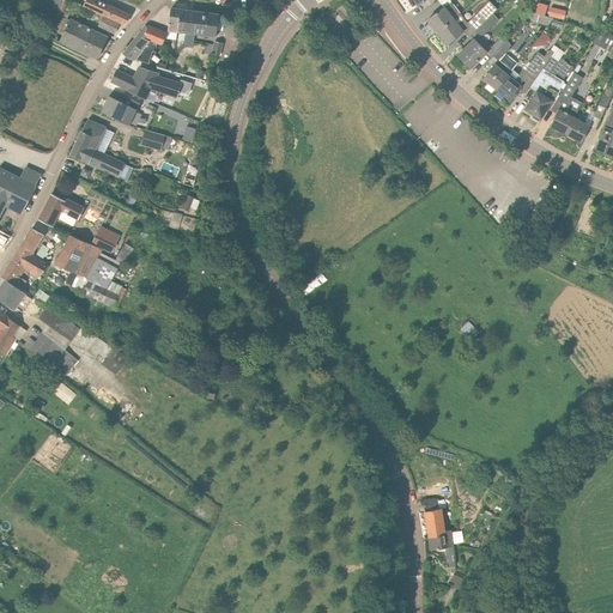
[(55,0),(53,8),(55,10),(64,12),(67,0),(55,0)]
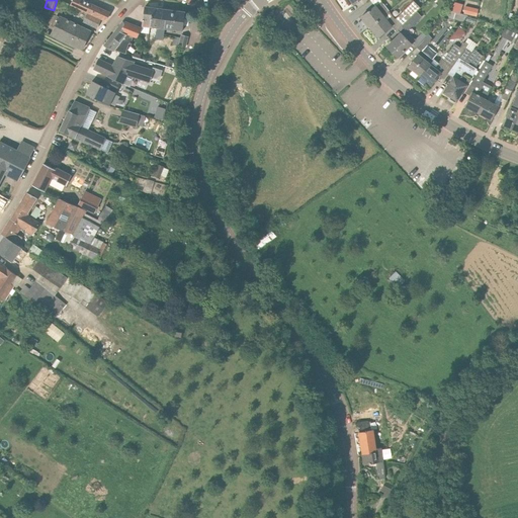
[(87,14),(100,20),(101,19),(105,21),(109,13),(80,0),(73,0),(71,6),(87,13),(87,14)]
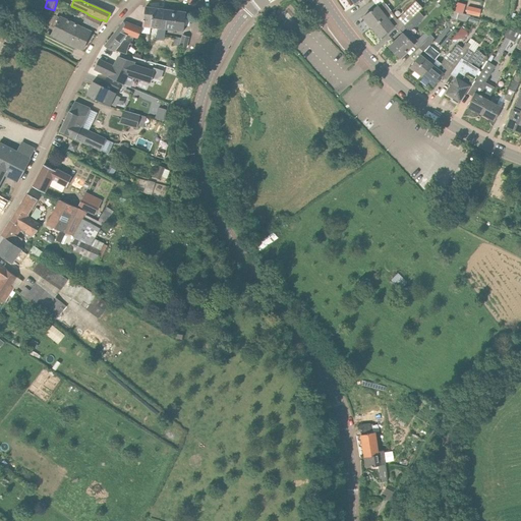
[(371,27),(391,12),(383,0),(382,0),(370,0),(375,6),(363,16),(367,21),(366,22),(370,26),(371,27)]
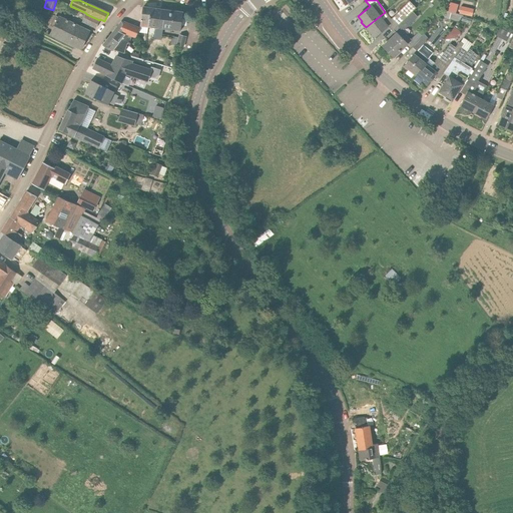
[(457,10),(458,2),(451,2),(450,10),(457,10)]
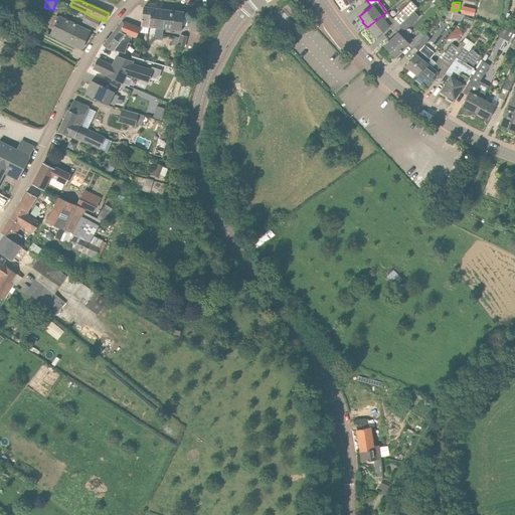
[(463,6),(461,14),(472,16),(474,9),(463,6)]
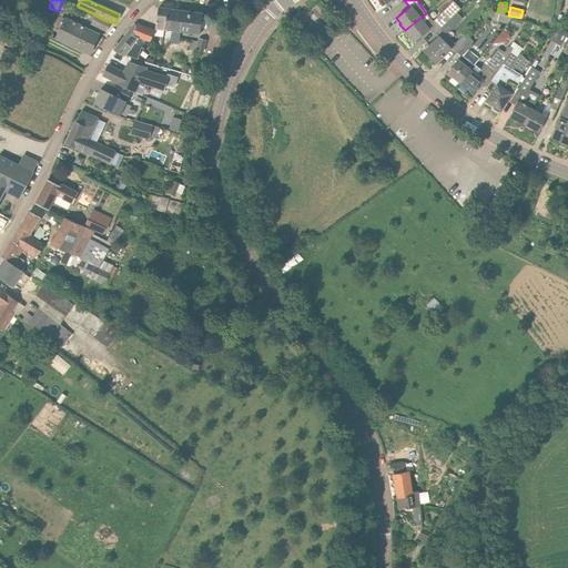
[(166,13),(164,29),(162,41),(170,42),(170,37),(178,38),(179,38),(180,31),(176,31),(179,11),(158,8),(158,12),(166,13)]
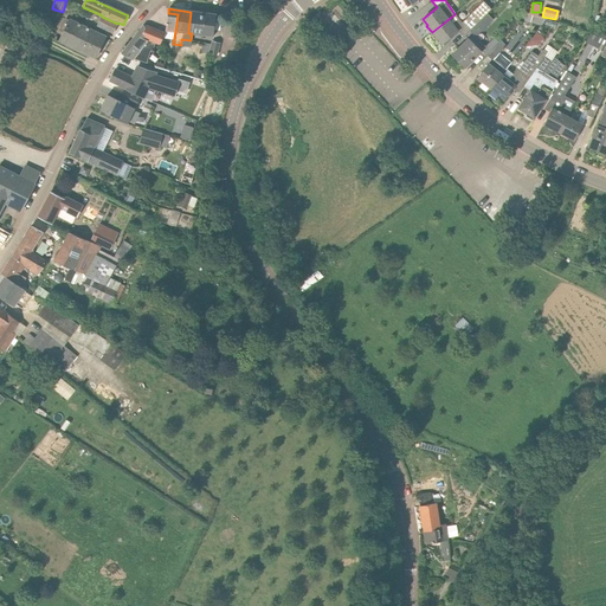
[(461,31),(465,36),(474,27),(488,14),(482,8),(464,26),(455,14),(432,32),(433,33),(432,33),(437,38),(442,44),(457,32),(458,32),(461,31)]
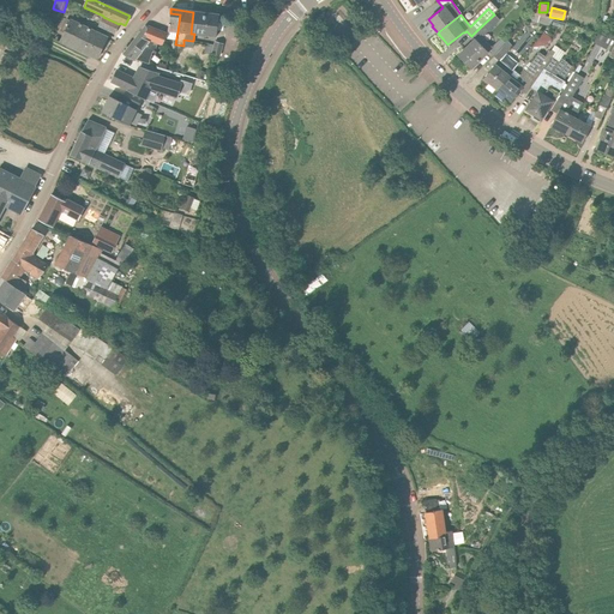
[(216,37),(220,16),(193,12),(191,34),(194,34),(216,37)]
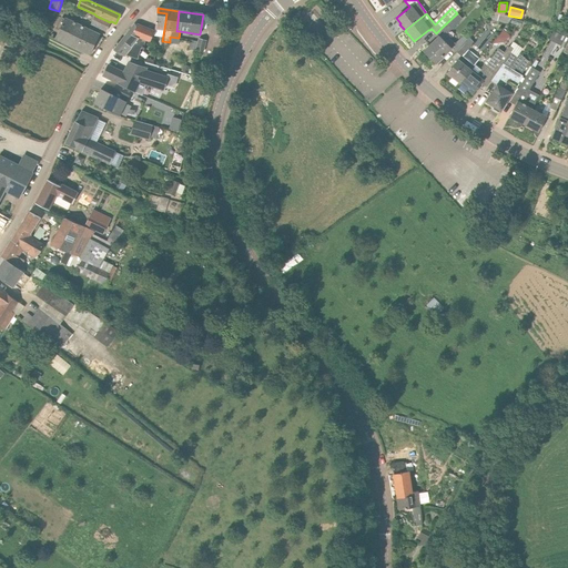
[(158,12),(155,28),(164,29),(166,13),(158,12)]
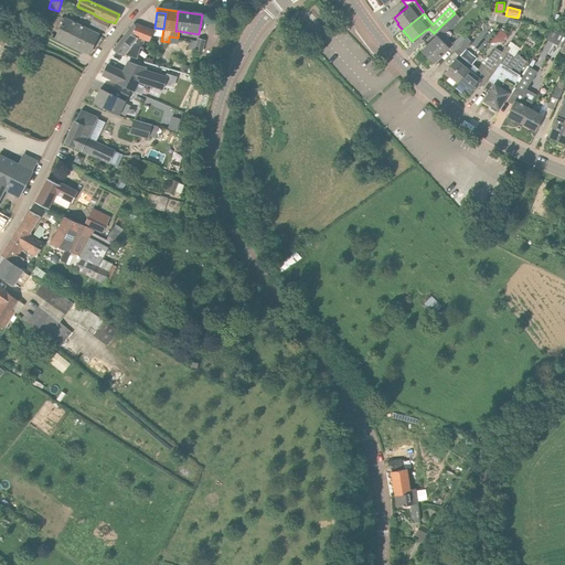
[(489,20),(503,23),(505,17),(491,12),(489,20)]
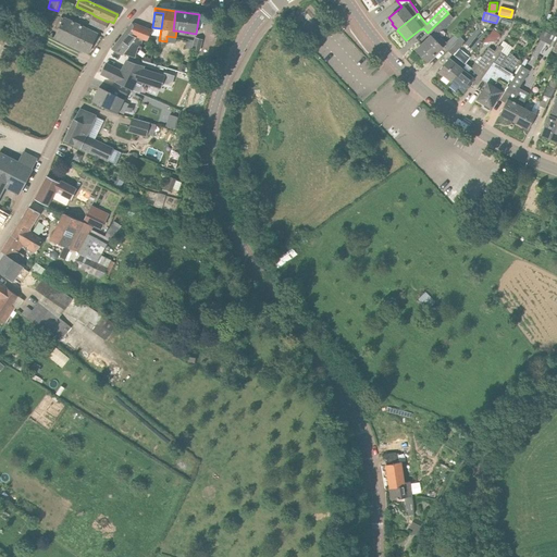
[(437,34),(453,19),(448,13),(435,25),(428,33),(431,36),(416,50),(428,62),(443,47),(447,51),(458,39),(454,36),(446,42),(437,34)]
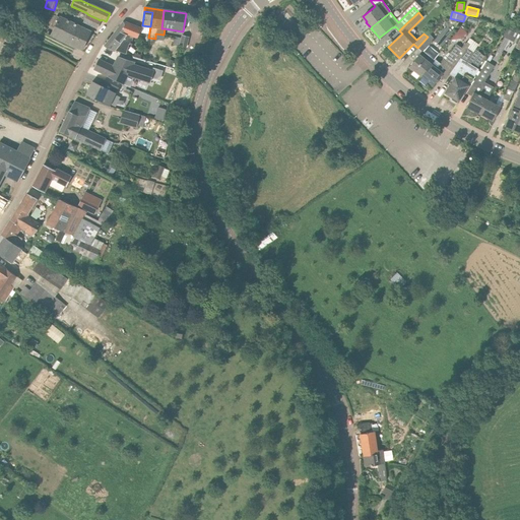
[(98,27),(101,20),(87,14),(83,22),(98,27)]
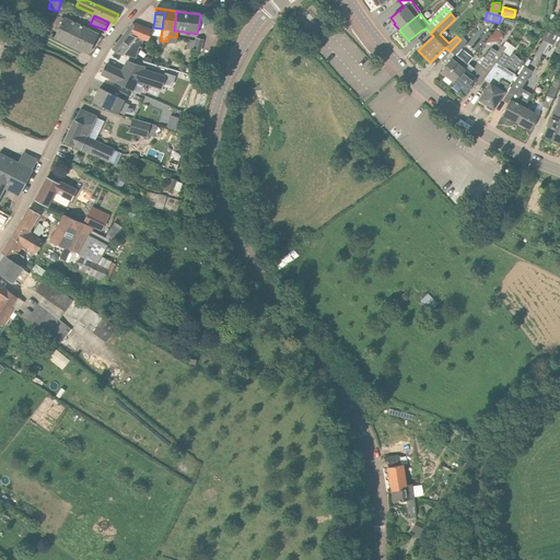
[(63,19),(54,39),(88,54),(97,34),(63,19)]
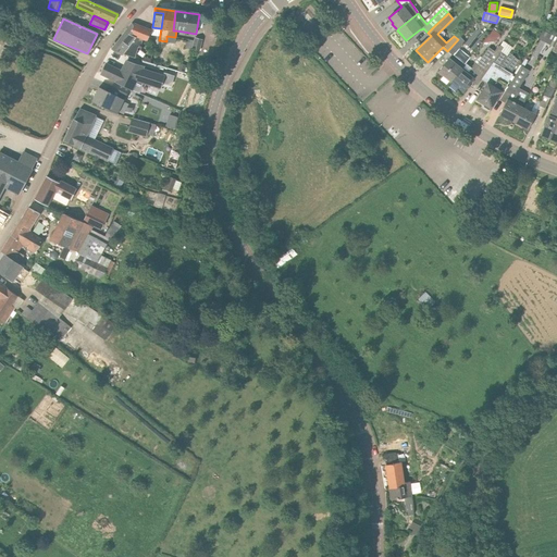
[(112,49),(119,54),(123,56),(124,54),(135,59),(138,48),(140,48),(143,40),(147,41),(148,39),(131,34),(136,25),(134,24),(134,25),(132,24),(112,49)]
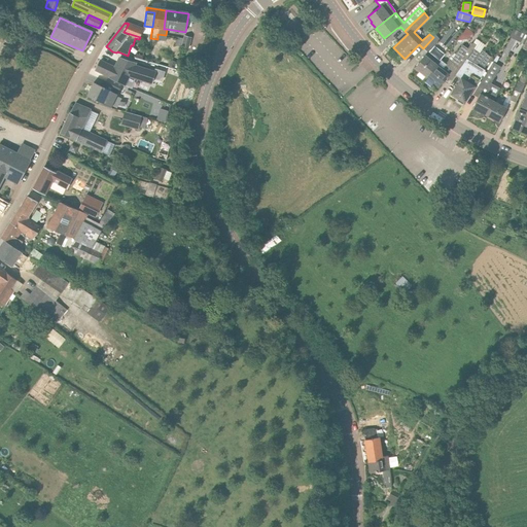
[(140,37),(143,29),(129,24),(124,32),(140,37)]
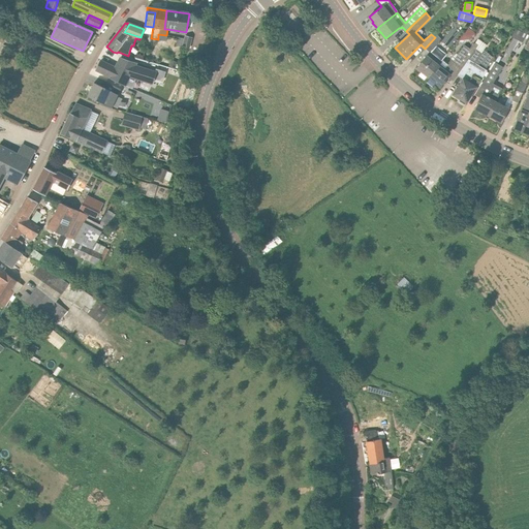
[(467,28),(458,41),(460,42),(461,42),(471,41),(475,34),(474,32),(467,28)]
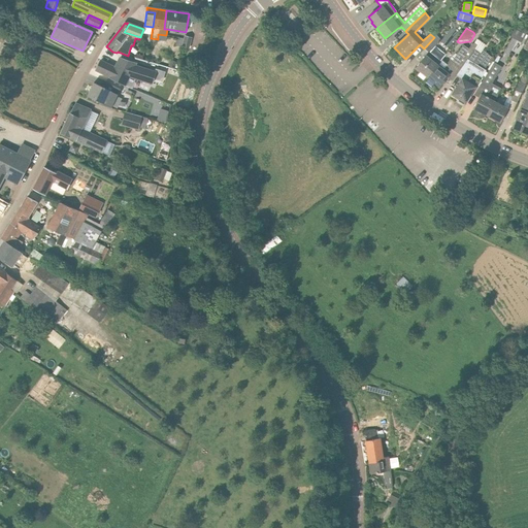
[(525,43),(527,38),(527,35),(515,29),(509,37),(525,43)]
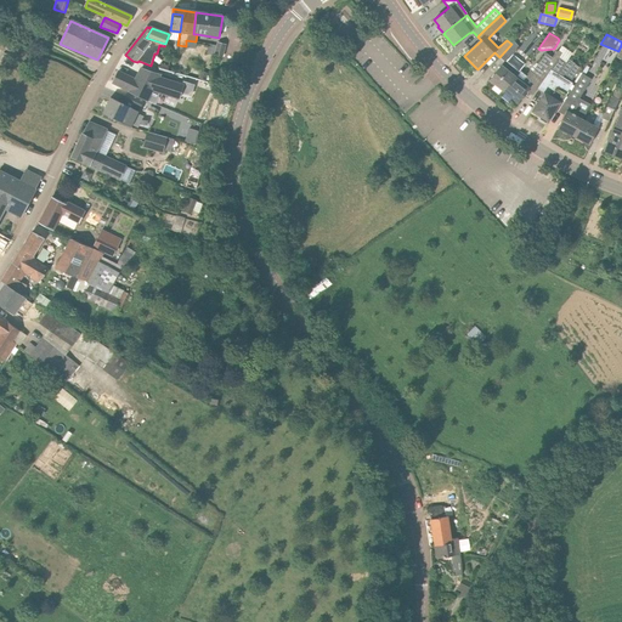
[(503,91),(519,72),(507,62),(520,46),(514,41),(512,44),(499,57),(498,58),(503,63),(488,80),(490,80),(503,91)]
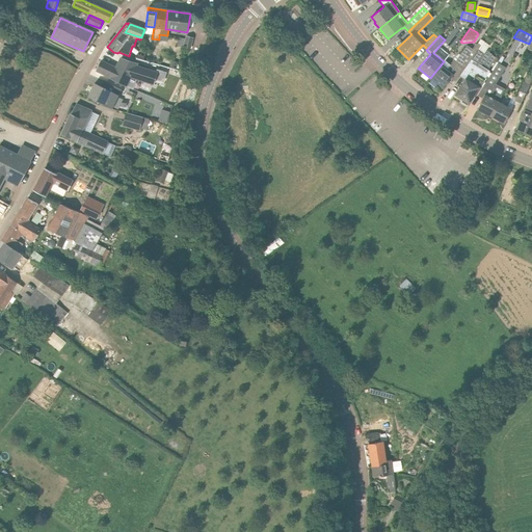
[(186,36),(184,47),(190,49),(193,37),(186,36)]
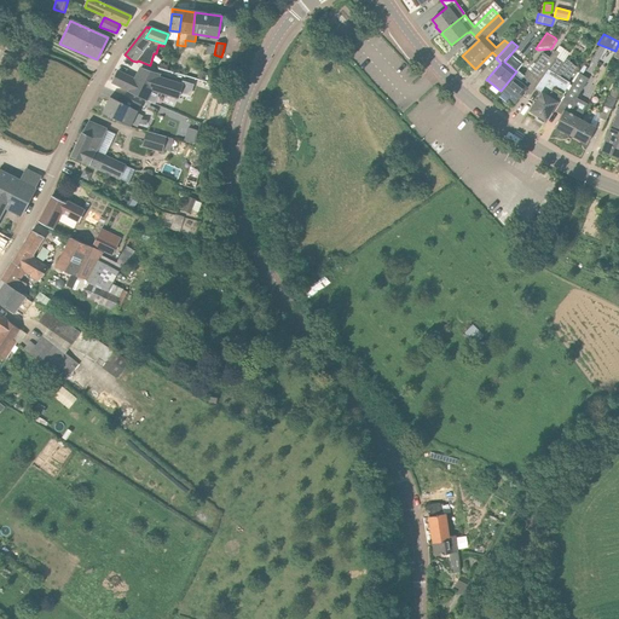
[(556,58),(560,53),(556,51),(554,52),(549,57),(543,53),(530,73),(526,76),(519,71),(518,73),(516,71),(501,91),(515,102),(514,102),(515,103),(526,87),(532,92),(539,82),(556,57),(556,58)]
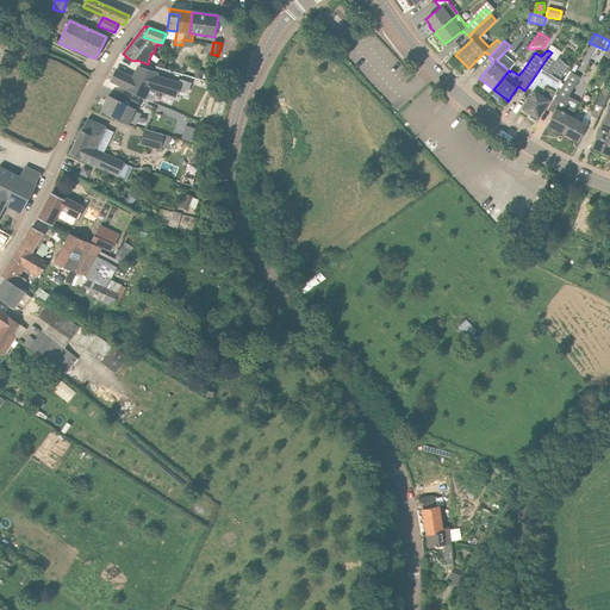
[(548,56),(531,81),(531,82),(528,87),(534,92),(521,110),(522,111),(522,110),(536,119),(537,120),(556,93),(555,92),(561,82),(547,73),(548,70),(561,79),(570,67),(556,58),(555,61),(548,57),(548,56)]
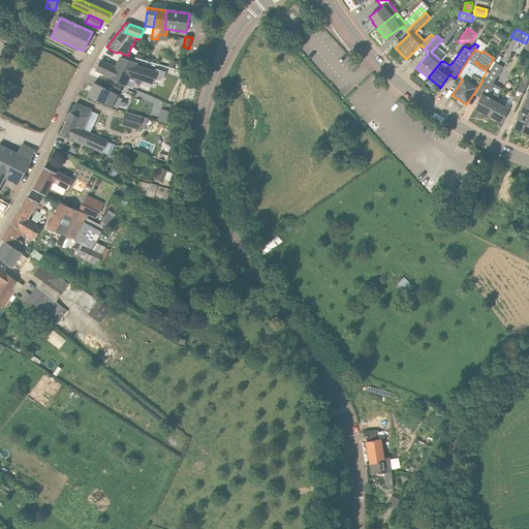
[(153,82),(156,70),(135,65),(136,62),(120,58),(116,68),(100,61),(96,70),(111,78),(111,79),(125,86),(130,76),(153,82)]
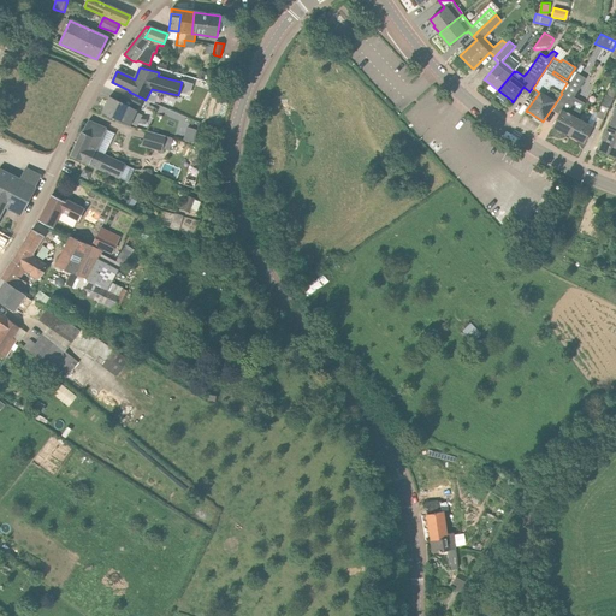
[(199,70),(196,77),(205,80),(207,72),(199,70)]
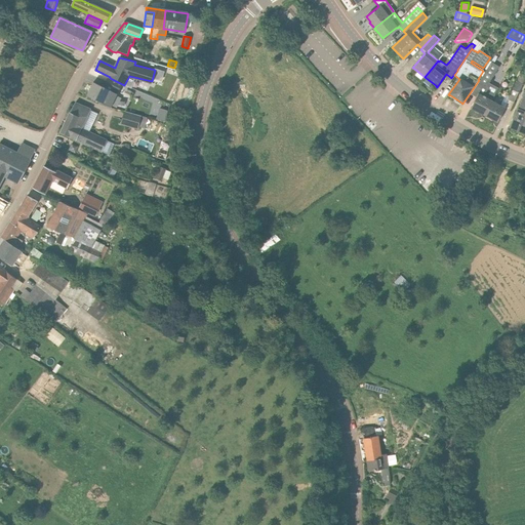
[(484,115),(491,102),(495,94),(485,89),(499,67),(491,63),(477,85),(481,87),(471,108),(471,109),(484,115)]
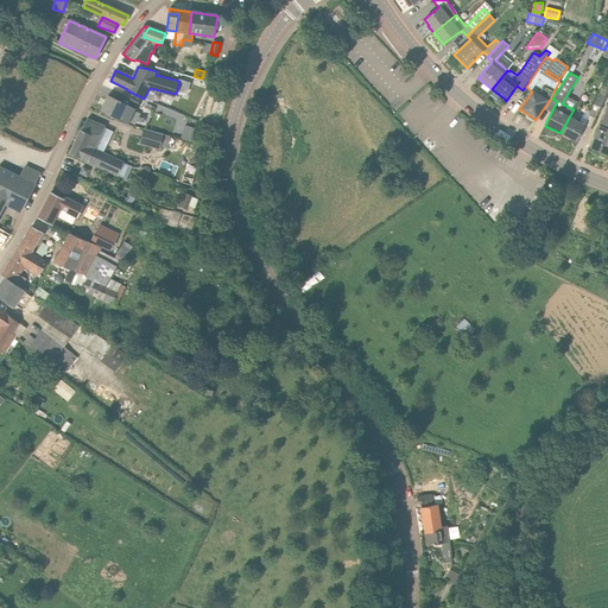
[(595,119),(605,97),(597,94),(588,115),(595,119)]
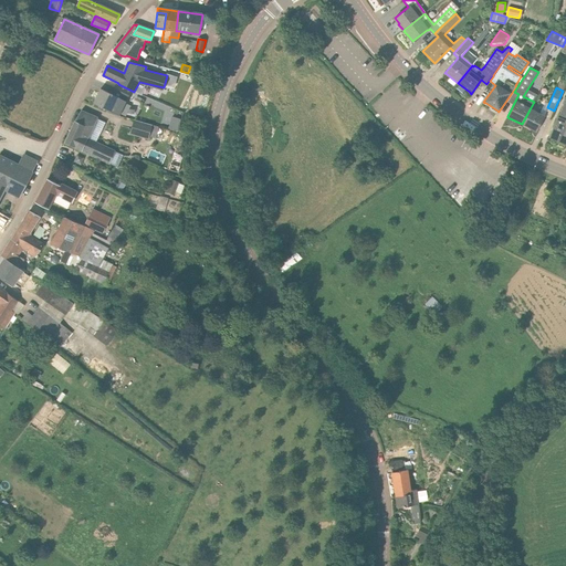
[(129,96),(114,88),(111,94),(101,88),(94,103),(121,116),(129,96)]
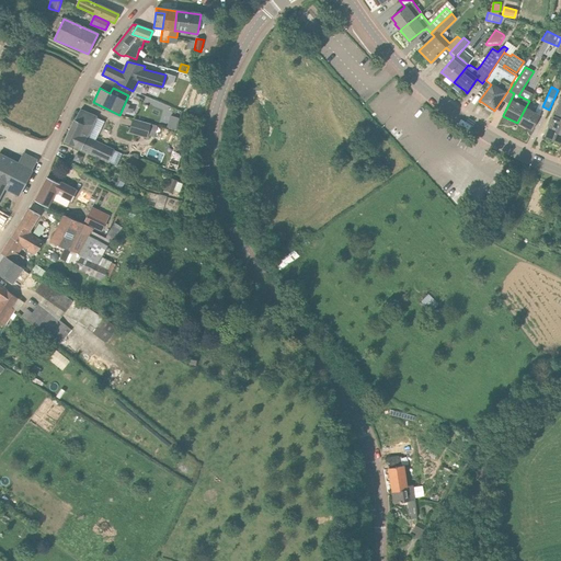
[(560,98),(554,115),(553,115),(545,136),(560,142),(560,141),(560,98)]
